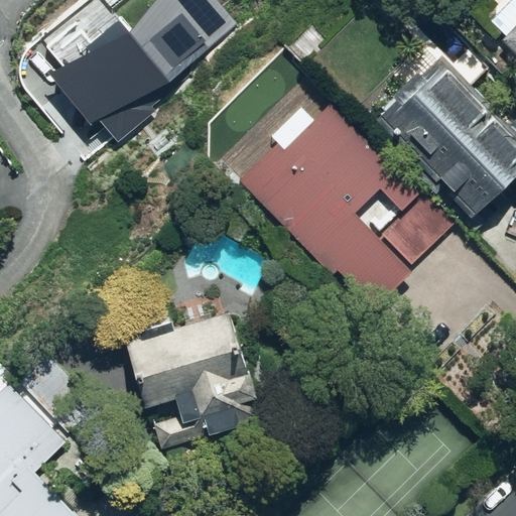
[(182,59),(240,15),(227,0),(148,0),(131,21),(50,58),(101,123),(108,118),(115,128),(190,70),(182,59)]
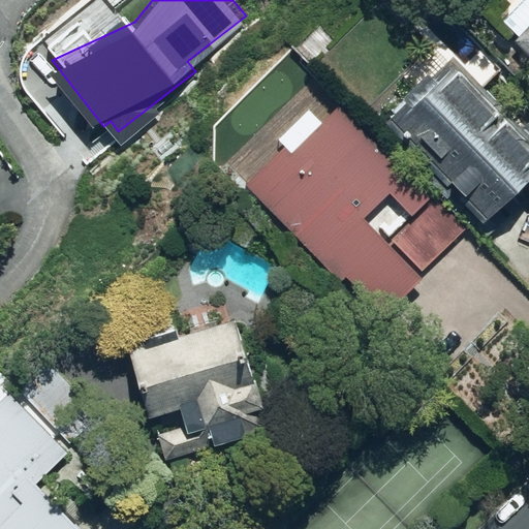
[(528,0),(521,0),(503,19),(519,35),(516,38),(528,52),(528,0)]
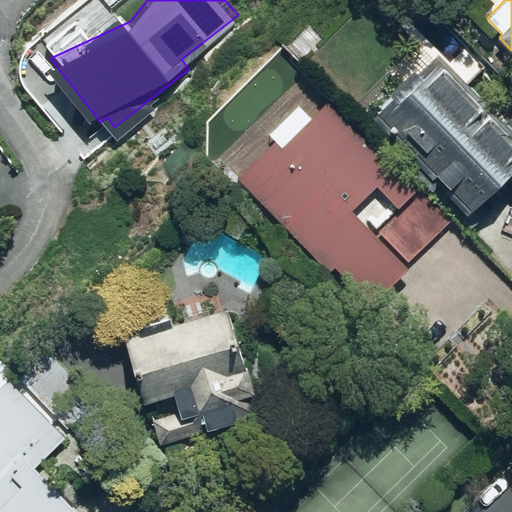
[(402,157),(461,220),(508,176),(511,179),(511,116),(506,122),(468,83),(493,60),(475,41),(450,64),(441,54),(418,74),(414,70),(389,94),(391,96),(380,106),(382,109),(374,117),(407,152),(402,157)]
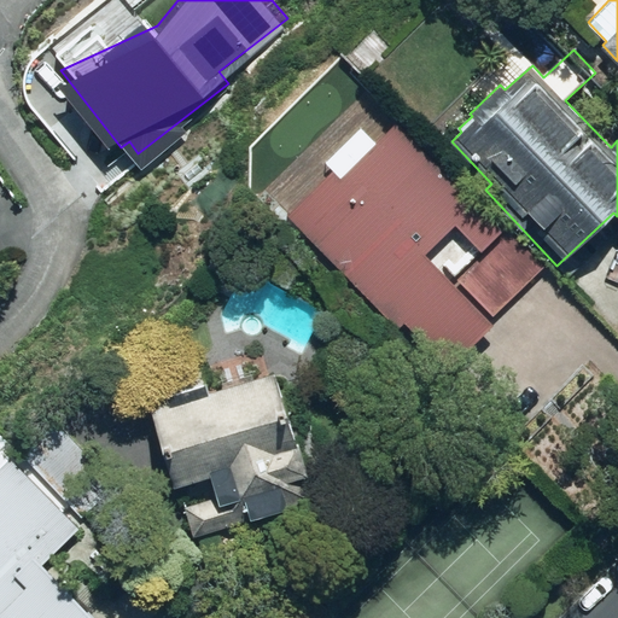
[(333,169),(287,214),(441,373),(491,324),(425,255),(456,225),(458,227),(431,251),(494,316),(548,264),(488,200),(479,208),(396,121),(338,175),(333,169)]
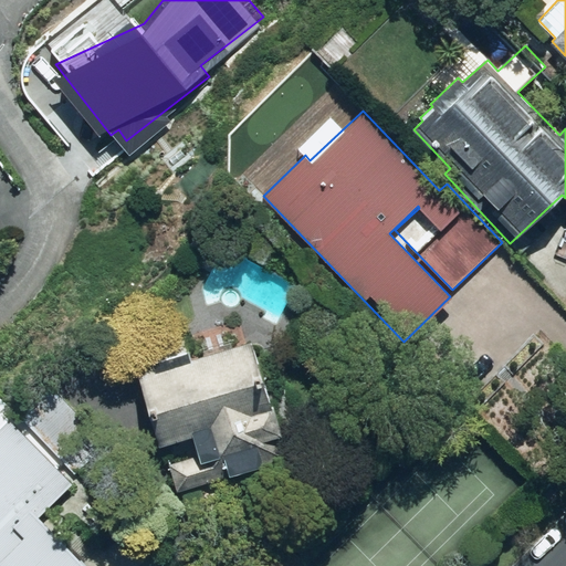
[(155,369),(138,375),(159,444),(191,436),(198,454),(167,464),(175,492),(287,458),(252,341),(190,359),(190,360),(155,371),(155,369)]
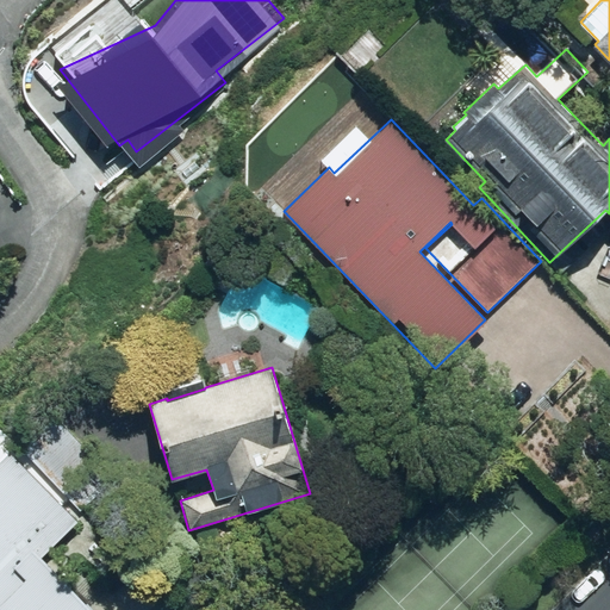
[(13,453),(0,465),(0,608),(1,609),(97,609),(44,556),(80,522),(13,453)]
